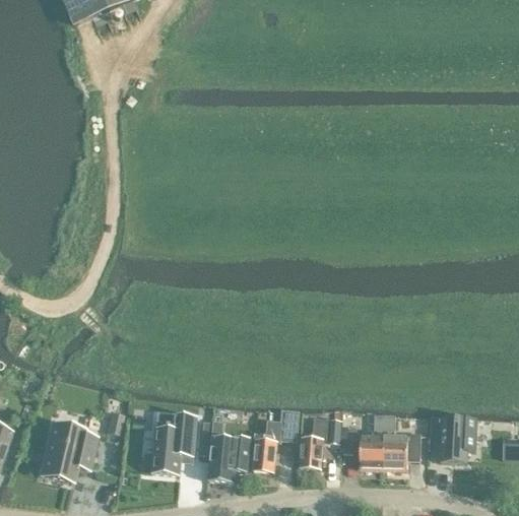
[(64,0),(74,23),(128,0),(64,0)]
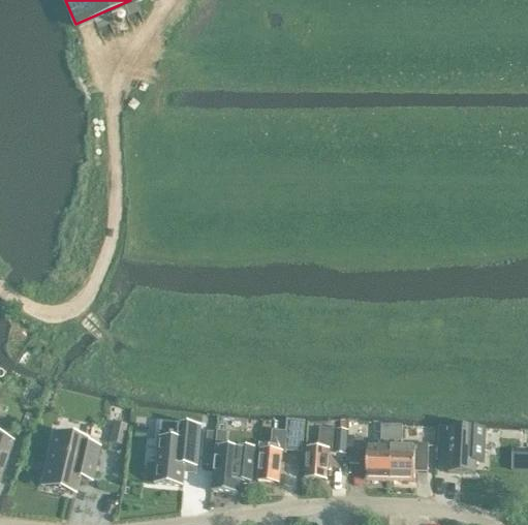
[(255,477),(277,480),(280,449),(283,449),(283,444),(300,446),(303,418),(285,415),(284,429),(272,428),(270,446),(259,445),(255,477)]
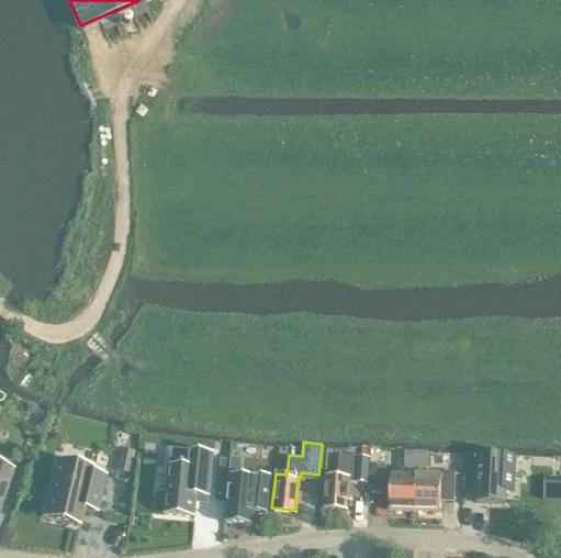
[(119,444),(113,466),(127,469),(132,447),(119,444)]
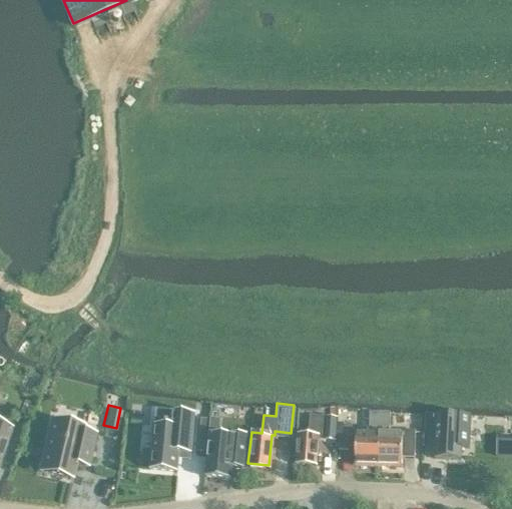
[(155,419),(149,464),(177,467),(179,448),(191,450),(196,410),(173,407),(171,421),(155,419)]
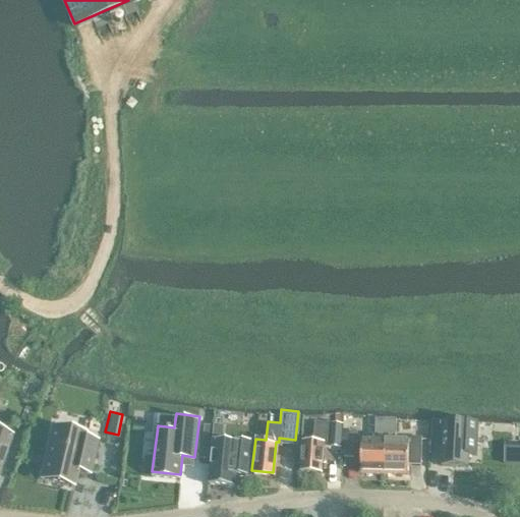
[(359,468),(383,469),(386,414),(374,414),(373,437),(360,437),(359,468)]
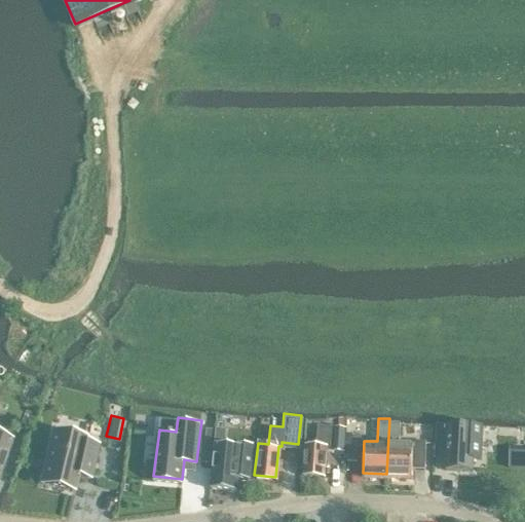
[(389,418),(386,474),(411,475),(411,464),(423,465),(424,437),(410,437),(410,442),(398,442),(398,419),(389,418)]
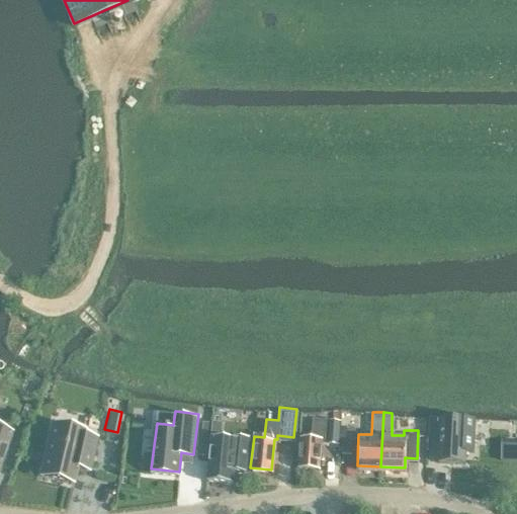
[(428,415),(427,442),(438,442),(438,449),(438,459),(450,459),(463,460),(464,448),(472,448),(475,415),(440,414),(428,414),(428,415)]
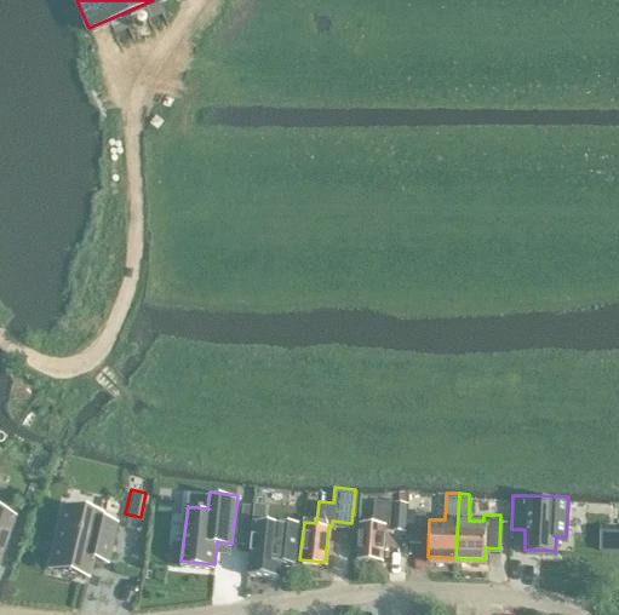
[(373,496),(371,519),(359,519),(356,556),(382,557),(383,527),(402,528),(403,499),(373,496)]
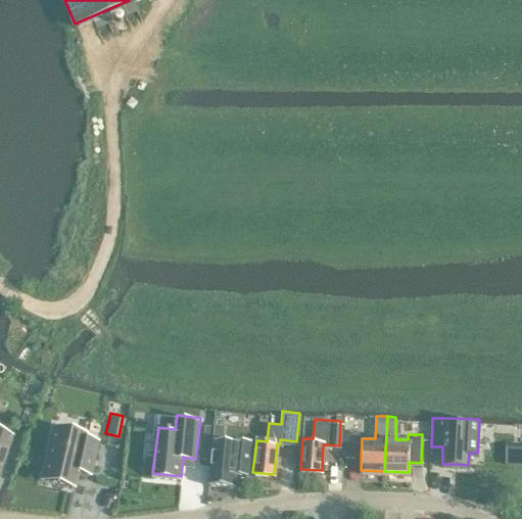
[(40,477),(73,484),(76,469),(88,472),(96,437),(84,434),(85,430),(52,423),(40,477)]
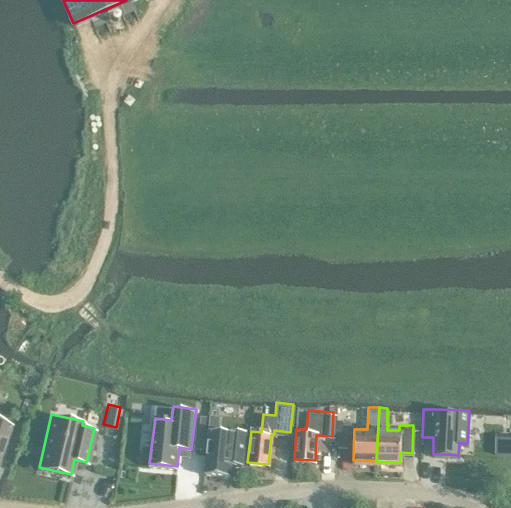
[(0,450),(9,423),(0,419),(0,450)]
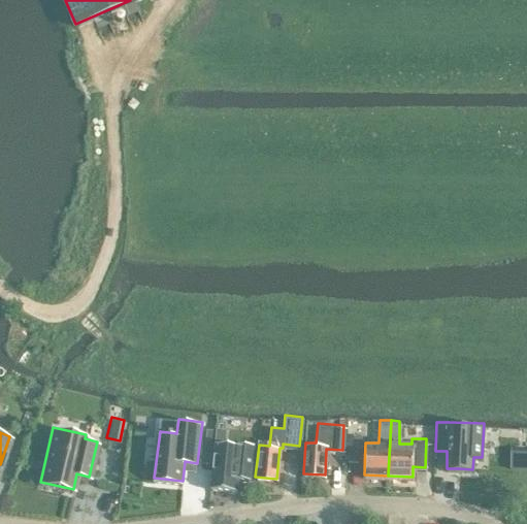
[(344,458),(359,458),(359,433),(346,433),(344,458)]
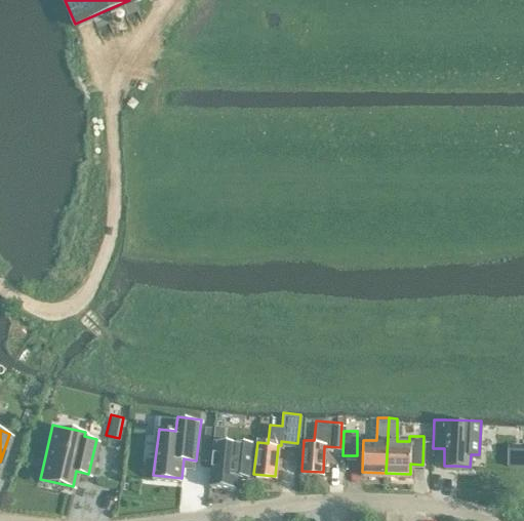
[(214,439),(210,484),(234,487),(236,475),(248,476),(251,441),(235,439),(235,441),(214,439)]
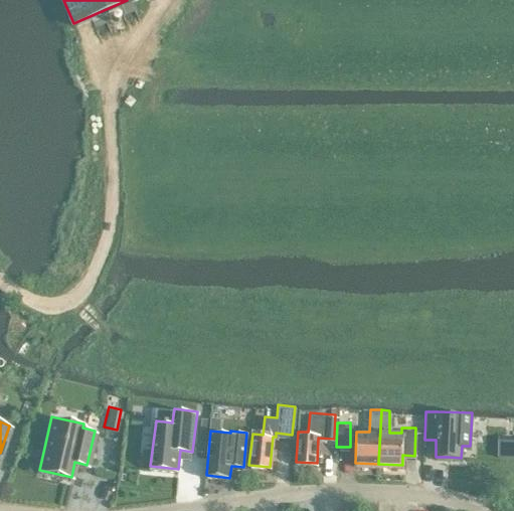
[(513,439),(497,439),(496,453),(513,454),(513,439)]
